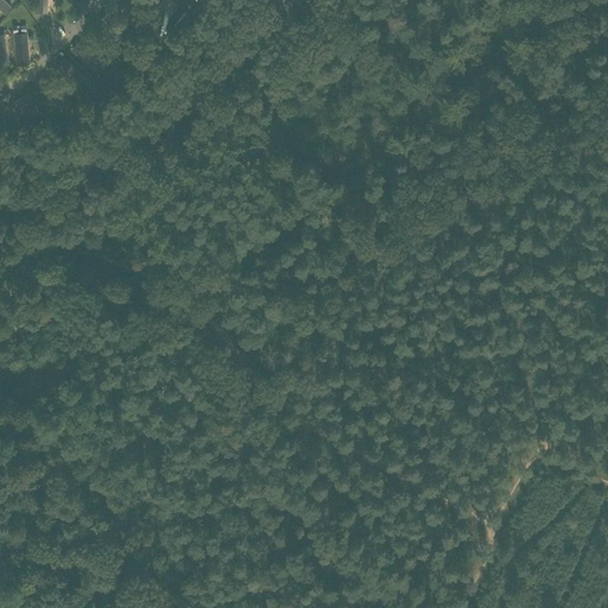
[(0,0),(0,8),(5,14),(12,6),(5,0),(0,0)]
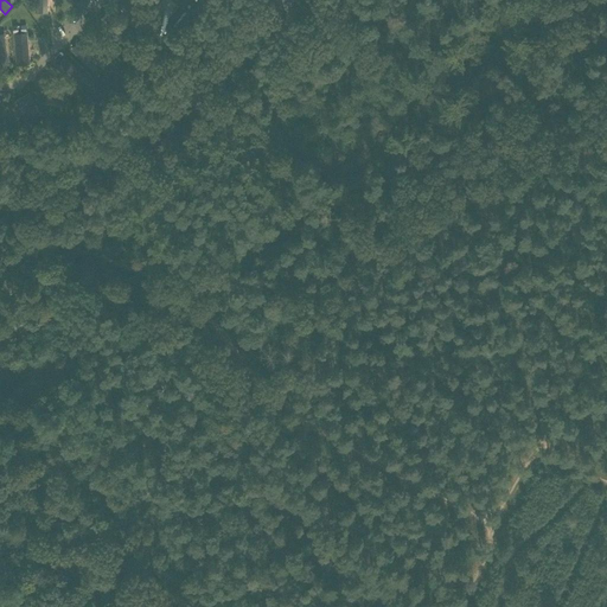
[(38,0),(38,12),(49,13),(49,0),(38,0)]
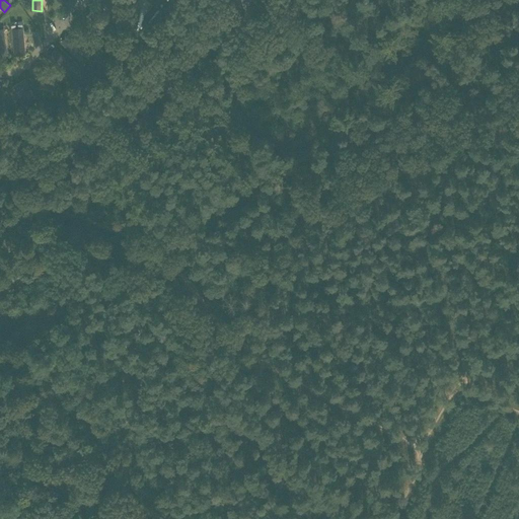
[(67,0),(65,3),(73,10),(82,0),(67,0)]
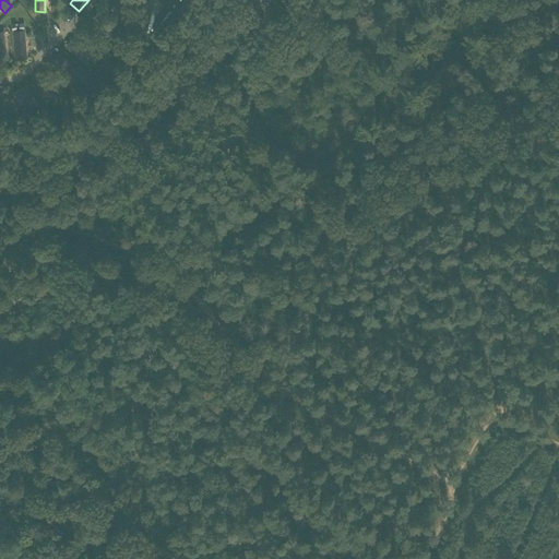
[(137,12),(123,0),(108,0),(107,1),(129,21),(137,12)]
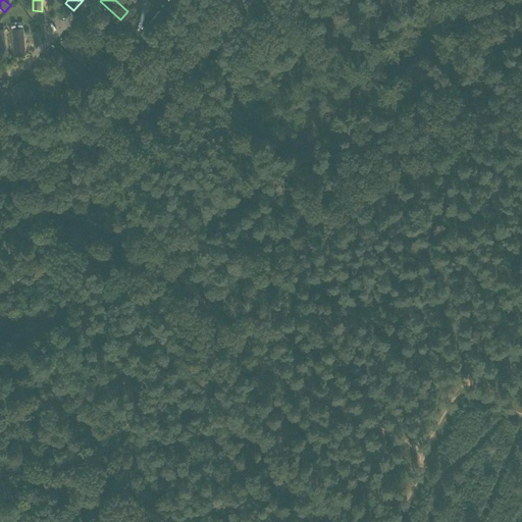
[(92,9),(85,17),(104,37),(112,29),(92,9)]
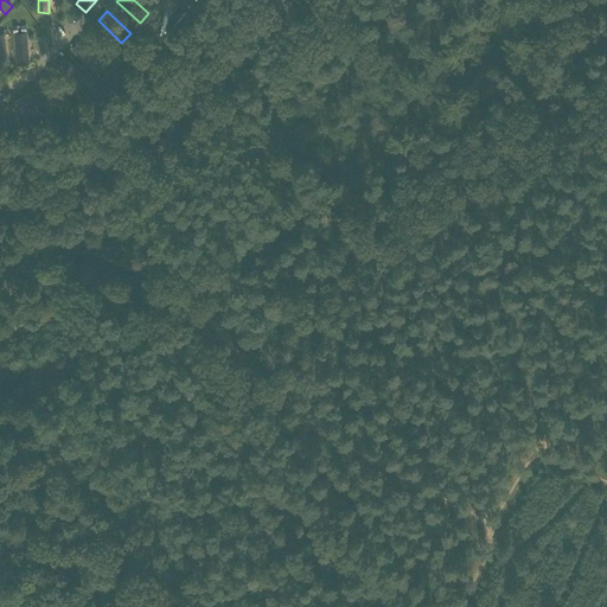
[(27,32),(14,33),(17,64),(30,63),(27,32)]
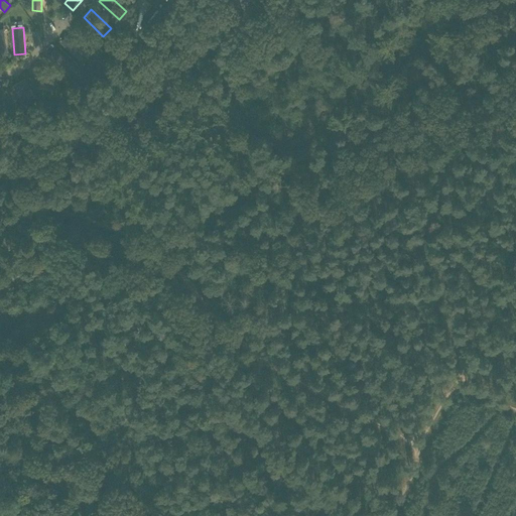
[(88,52),(69,33),(60,42),(80,60),(88,52)]
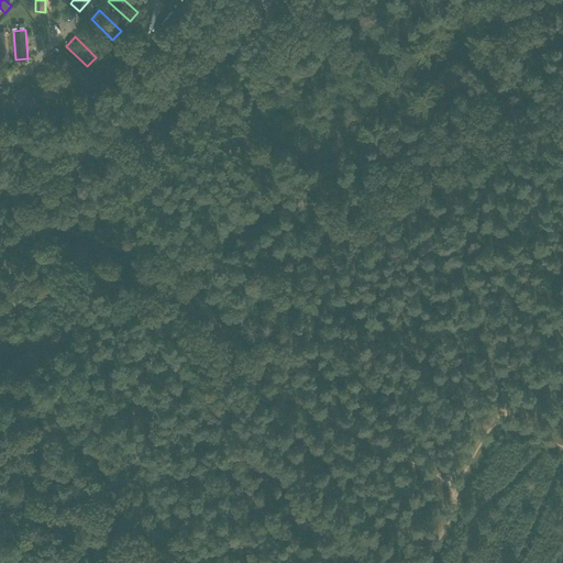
[(12,95),(24,116),(40,106),(28,85),(12,95)]
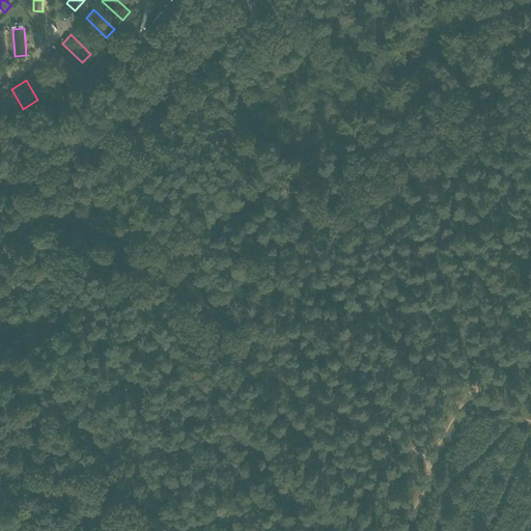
[(37,110),(44,107),(40,102),(34,105),(37,110)]
